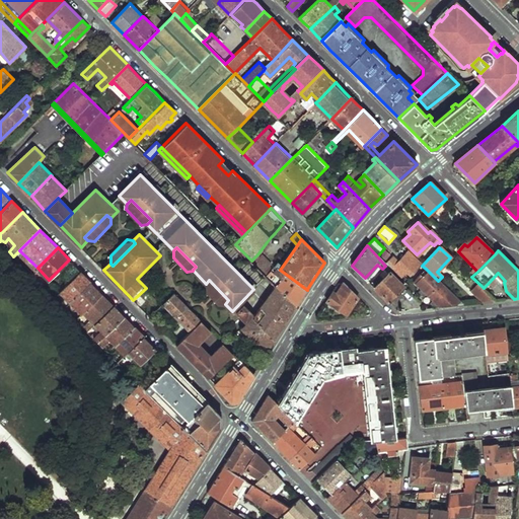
[(385,266),(397,279),(404,273),(408,277),(420,266),(406,252),(395,263),(391,260),(385,266)]
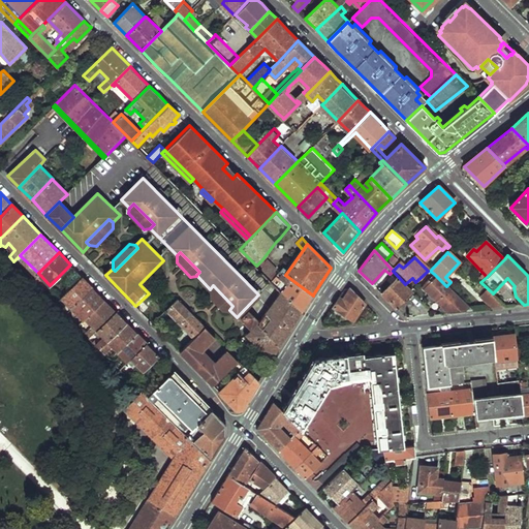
[(262,259),(256,266),(277,286),(285,275),(288,271),(283,267),(277,274),(275,270),(276,269),(271,265),(270,267),(262,259)]
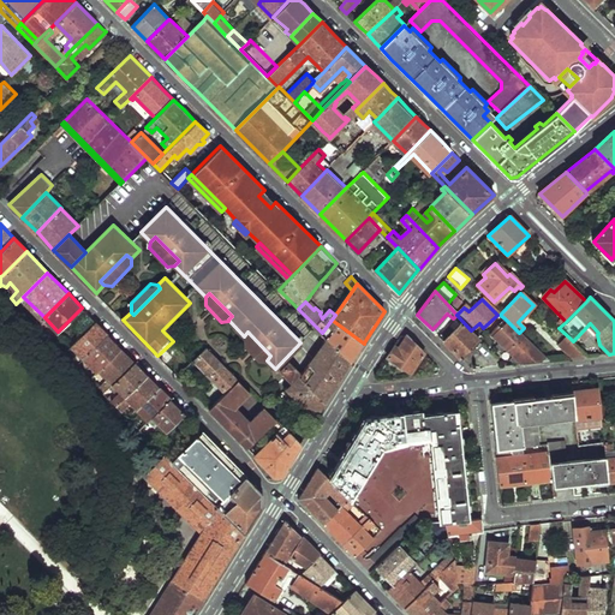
[(77,352),(71,358),(76,364),(107,333),(95,321),(82,308),(71,318),(84,332),(71,345),(77,352)]
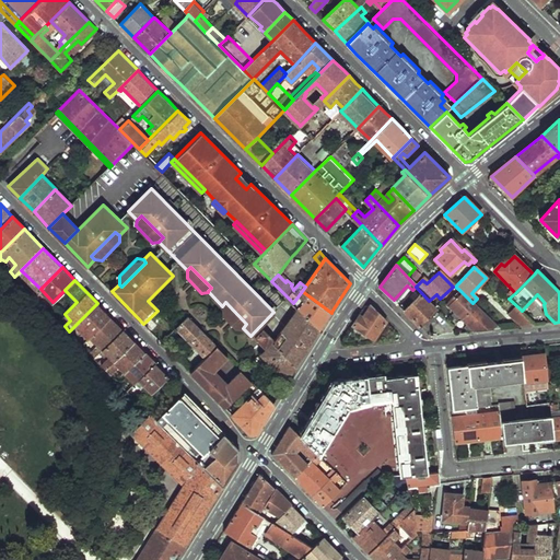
[(473,303),(459,290),(447,302),(457,312),(455,314),(458,317),(461,315),(476,331),(501,329),(473,303)]
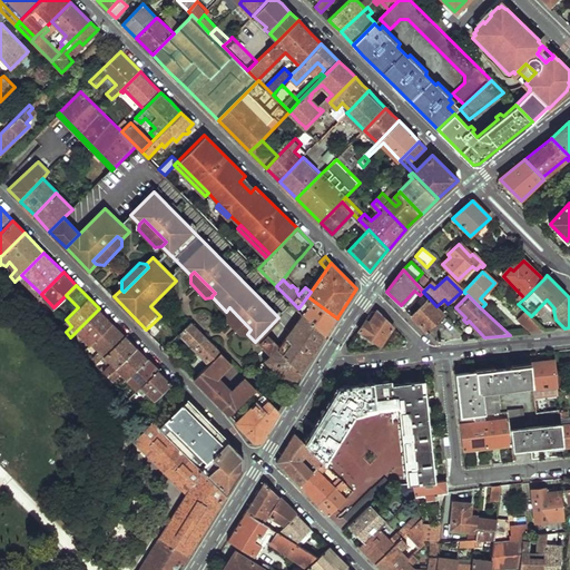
[(307,296),(298,308),(304,314),(326,336),(337,318),(307,296)]
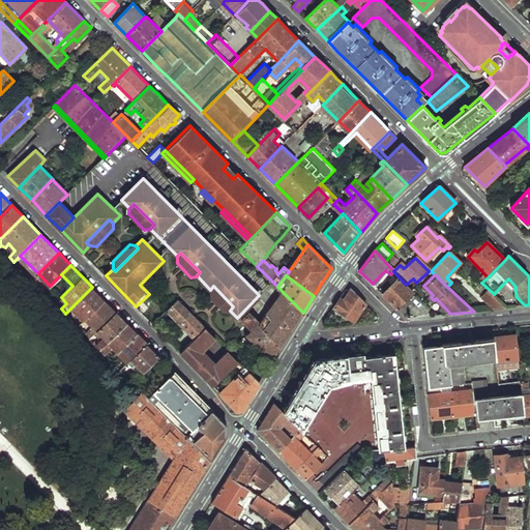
[(409,299),(413,295),(398,280),(382,294),(396,310),(409,299)]
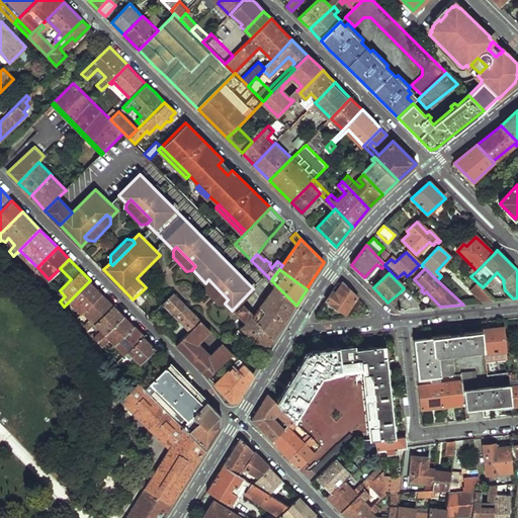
[(205,283),(204,289),(219,304),(225,304),(228,299),(208,279),(205,283)]
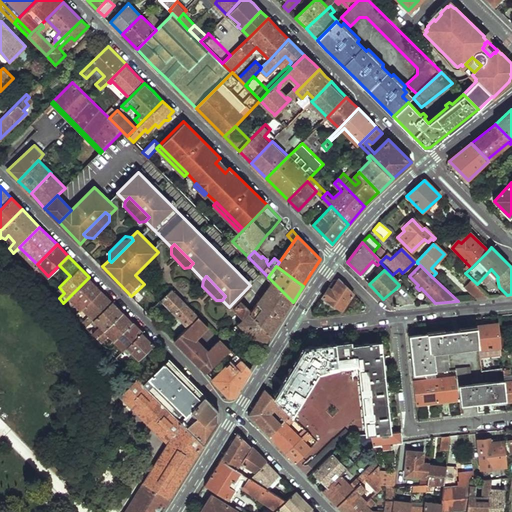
[(89,277),(63,303),(68,307),(75,301),(82,308),(101,290),(89,277)]
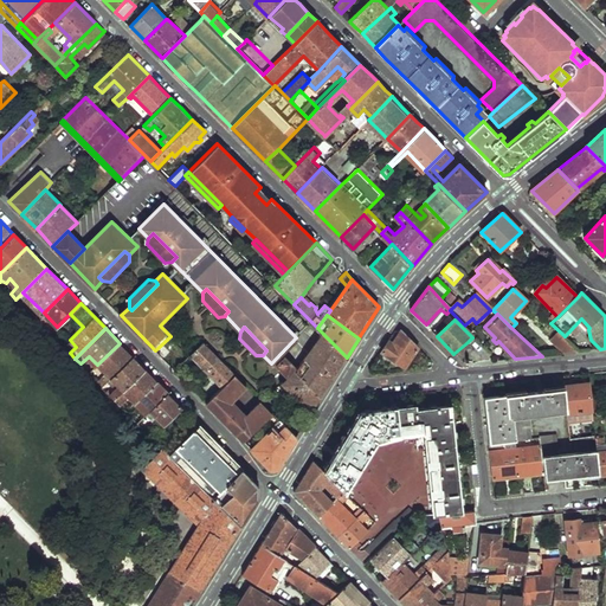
[(381,352),(405,368),(418,349),(400,331),(393,342),(389,341),(381,352)]
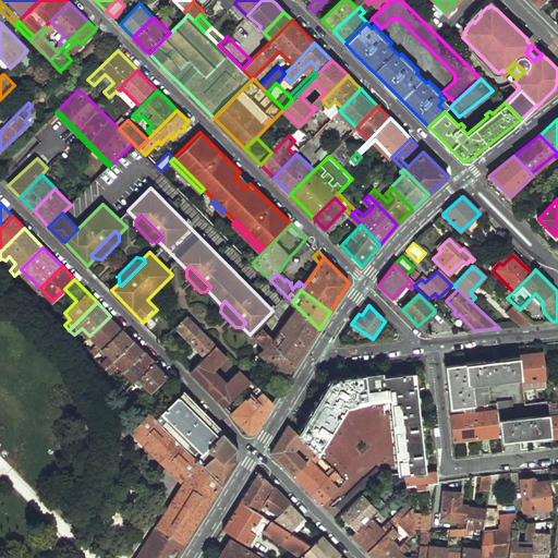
[(262,328),(254,338),(265,348),(259,353),(282,375),(284,374),(288,377),(319,329),(298,307),(273,339),(262,328)]
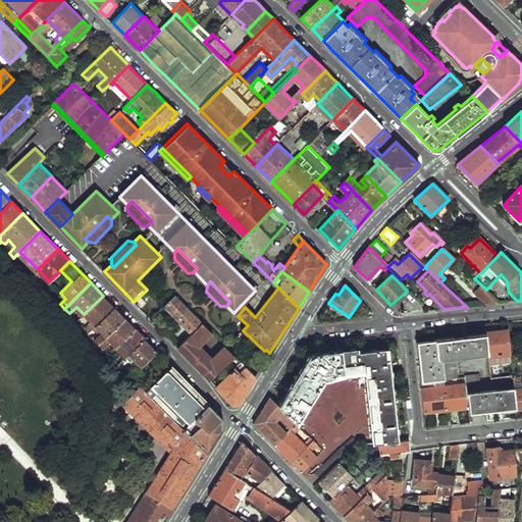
[(486,290),(484,288),(477,294),(485,305),(487,304),(500,303),(486,290)]
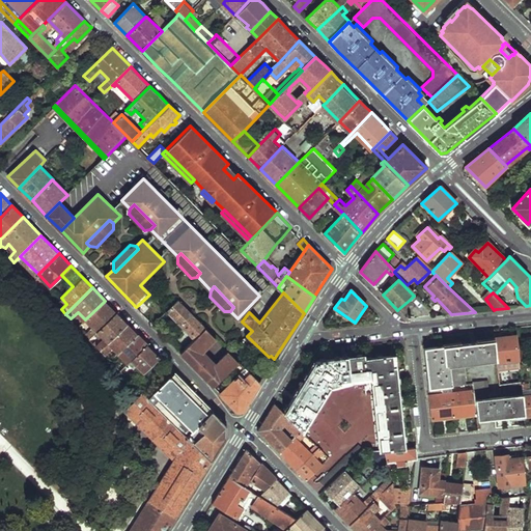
[(177,300),(165,311),(179,325),(191,313),(177,300)]
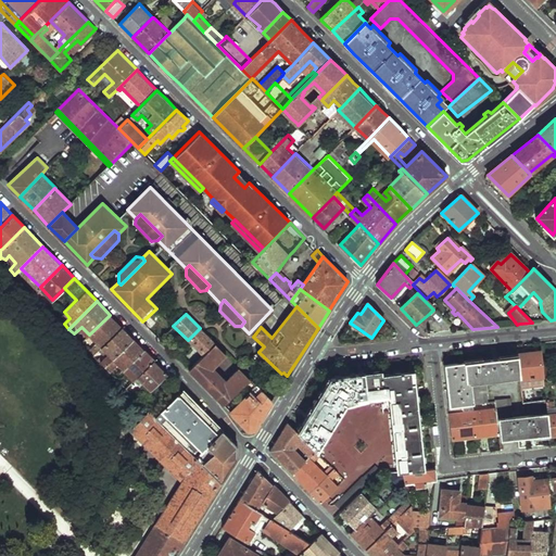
[(416,325),(422,330),(434,320),(429,314),(416,325)]
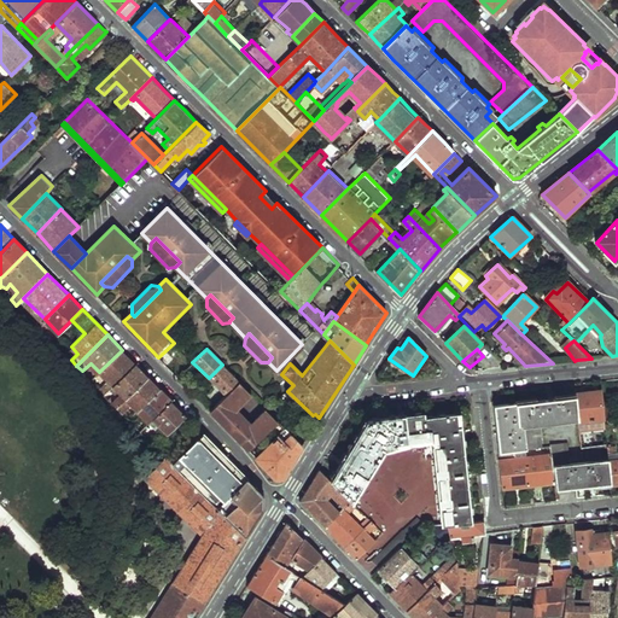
[(122,350),(99,372),(112,386),(135,363),(122,350)]
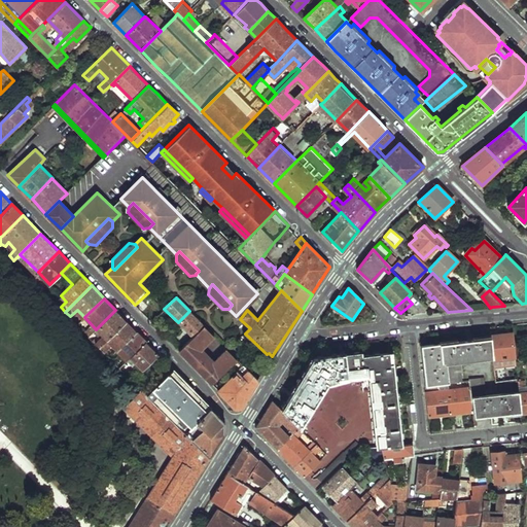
[(102,336),(96,342),(100,346),(126,320),(115,310),(96,329),(102,336)]
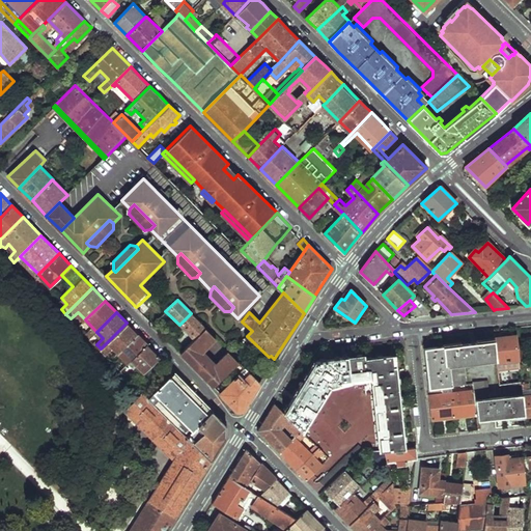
[(191,313),(179,325),(194,338),(204,327),(191,313)]
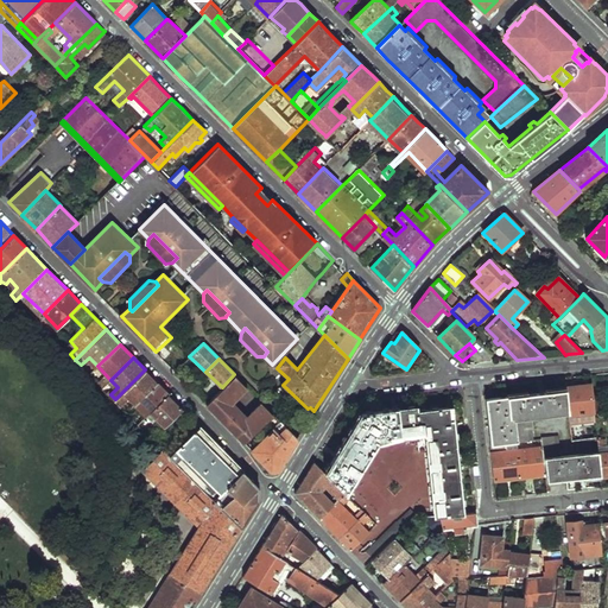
[(145,369),(115,399),(120,405),(128,397),(134,403),(157,381),(145,369)]
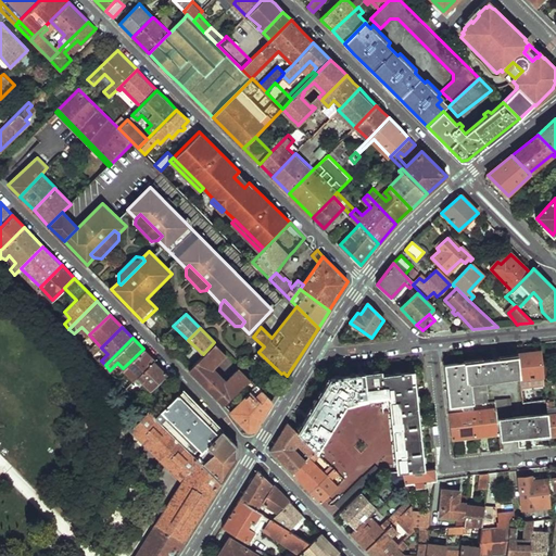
[(226,354),(214,342),(203,354),(201,356),(189,369),(213,393),(219,387),(213,380),(216,376),(211,370),(226,354)]
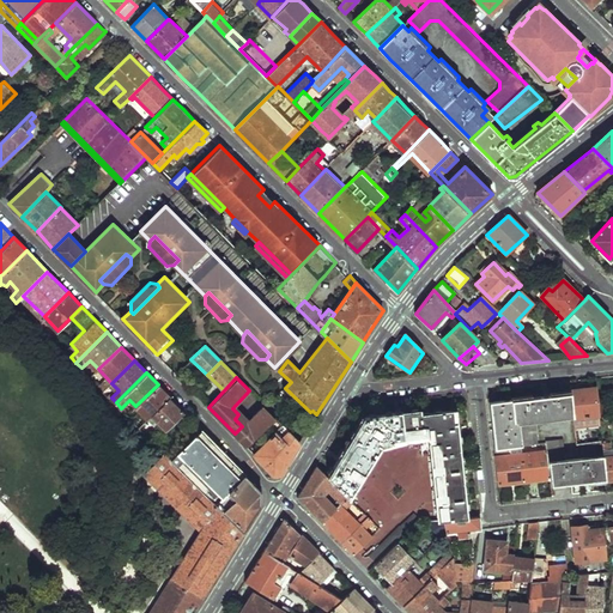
[(141,413),(134,422),(139,426),(152,414),(170,396),(158,384),(135,406),(141,413)]
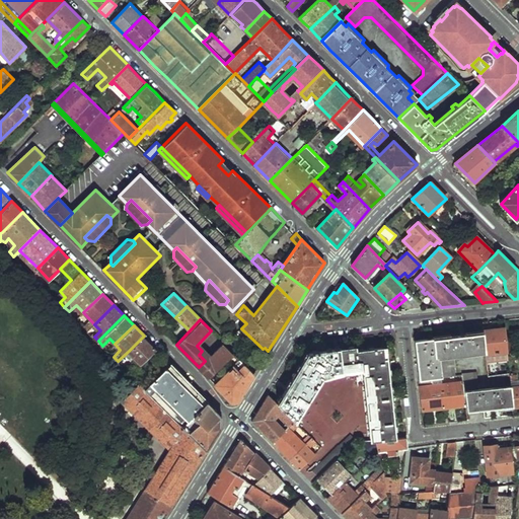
[(508,353),(506,328),(485,331),(485,334),(487,352),(487,355),(488,363),(509,361),(508,355),(508,353)]
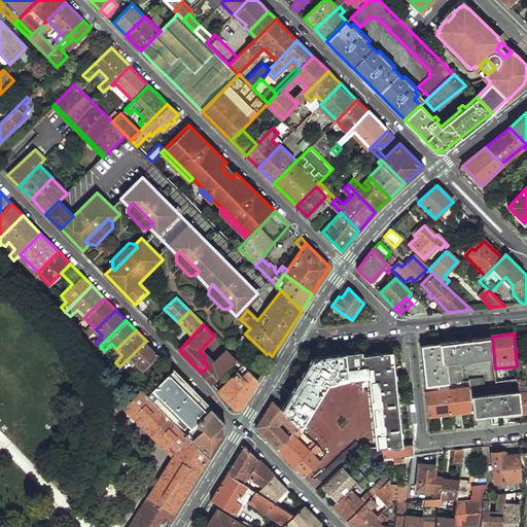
[(451,385),(462,384),(460,361),(494,357),(492,339),(421,346),(425,387),(437,386),(444,385),(447,385),(451,385)]
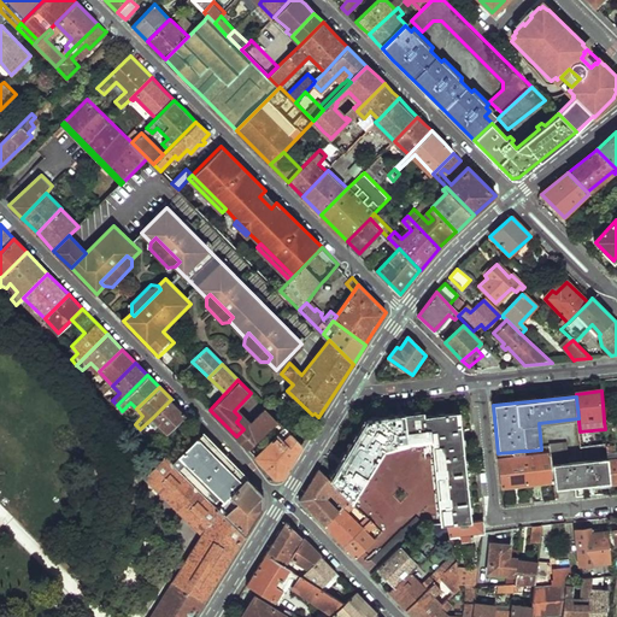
[(171,399),(153,417),(166,432),(186,413),(171,399)]
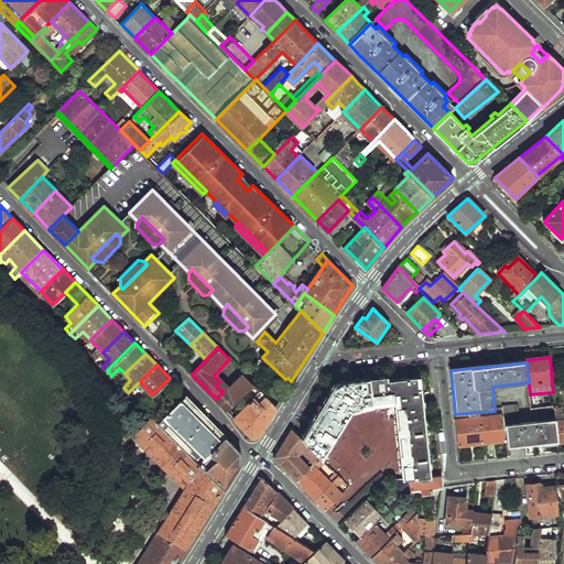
[(255,383),(243,372),(227,389),(219,381),(216,386),(223,392),(216,399),(227,410),(247,390),(251,387),(255,383)]
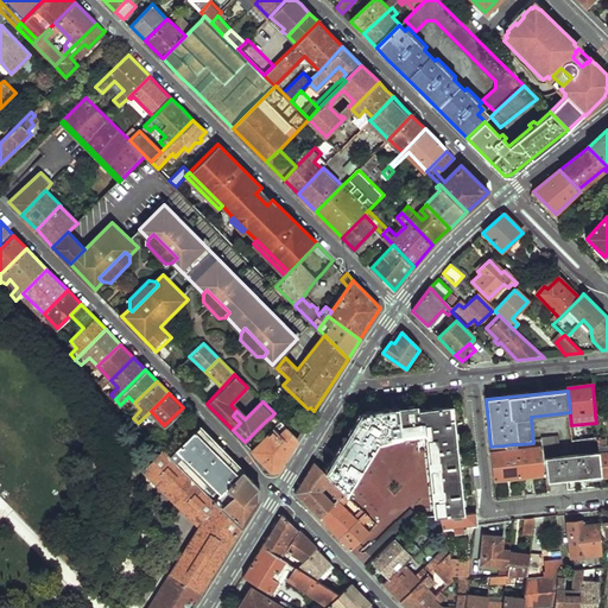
[(323,473),(344,494),(377,444),(391,442),(390,438),(425,435),(435,518),(438,518),(463,515),(450,407),(416,411),(416,407),(361,413),(323,473)]
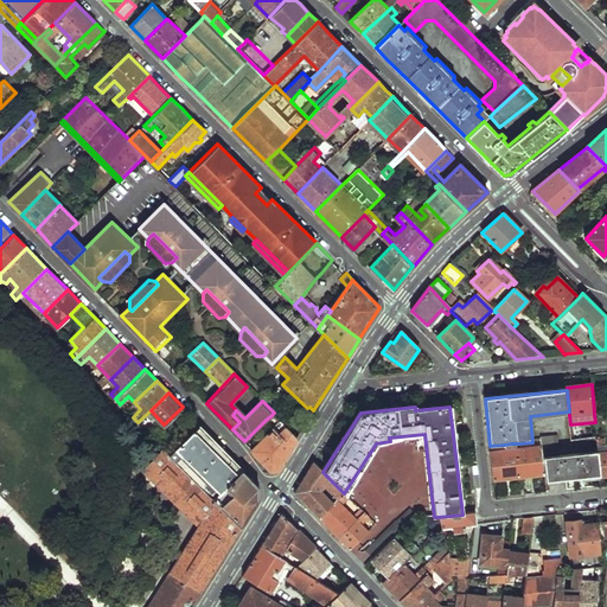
[(270,416),(266,420),(273,427),(280,433),(287,426),(274,413),(270,416)]
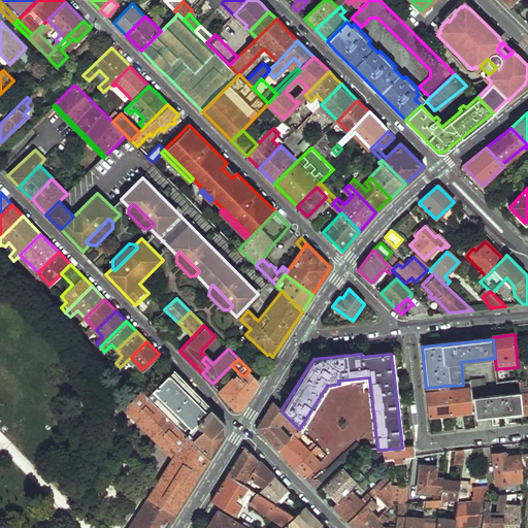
[(173,369),(147,396),(209,458),(218,444),(224,435),(226,433),(226,422),(186,381),(173,369)]
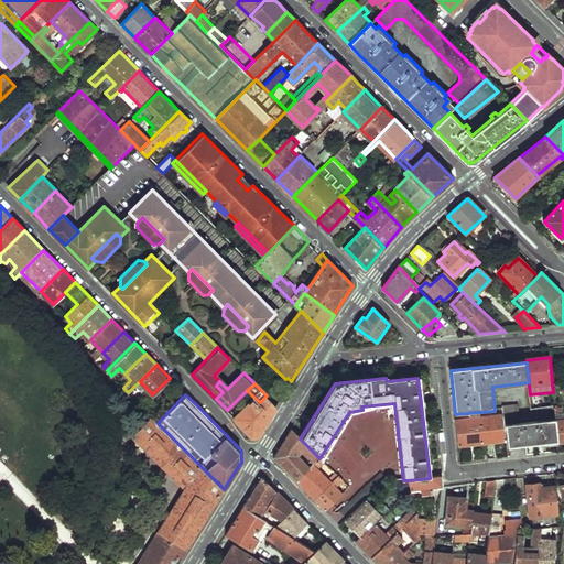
[(253,397),(234,418),(252,436),(258,435),(277,405),(267,396),(260,402),(253,397)]
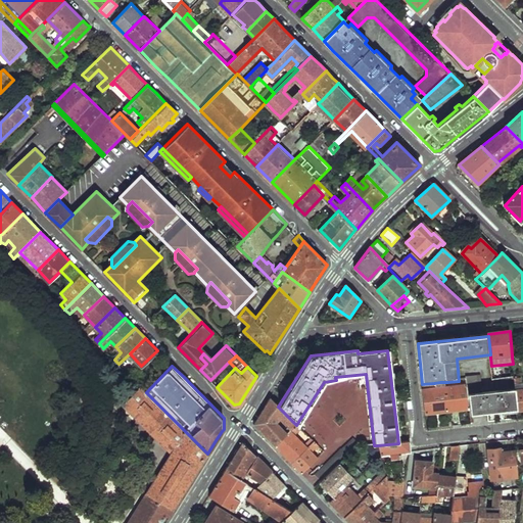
[(514,379),(500,381),(501,392),(483,394),(480,377),(466,379),(466,380),(467,386),(470,411),(470,416),(516,410),(515,391),(515,386),(514,381),(514,379)]
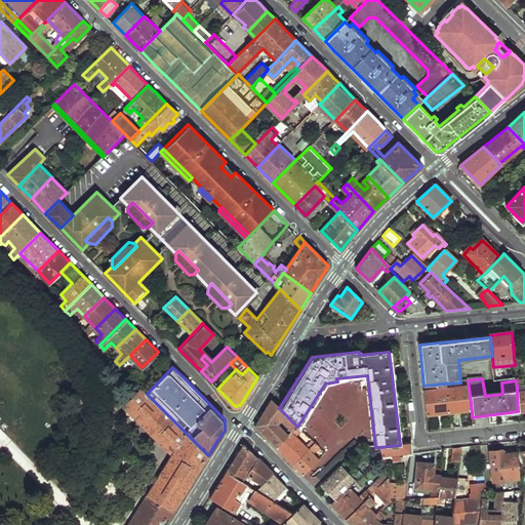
[(436,385),(423,386),(425,393),(438,392),(436,385)]
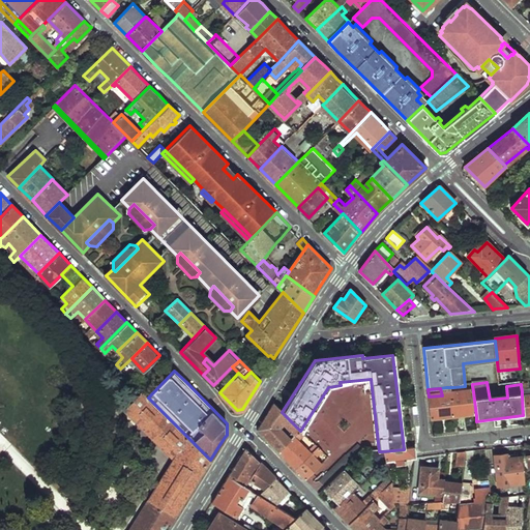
[(473,391),(450,394),(453,419),(476,416),(473,391)]
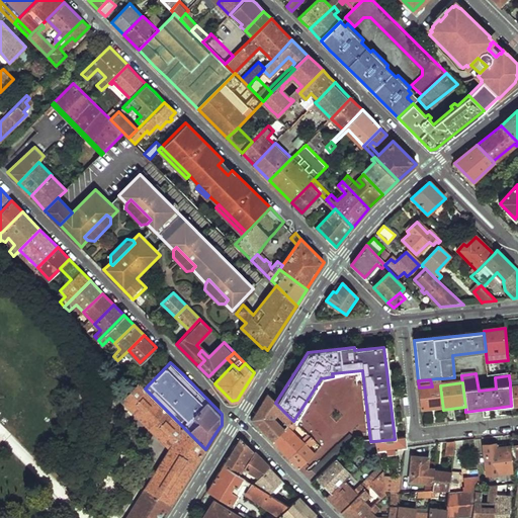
[(170,448),(126,517),(162,517),(193,470),(205,449),(145,389),(141,383),(131,393),(124,386),(116,396),(170,448)]
